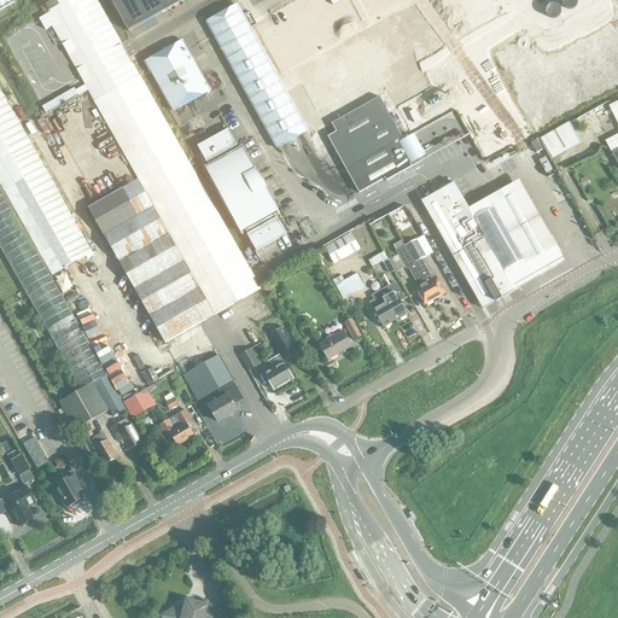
[(0,0),(0,11),(16,3),(13,0),(0,0)]
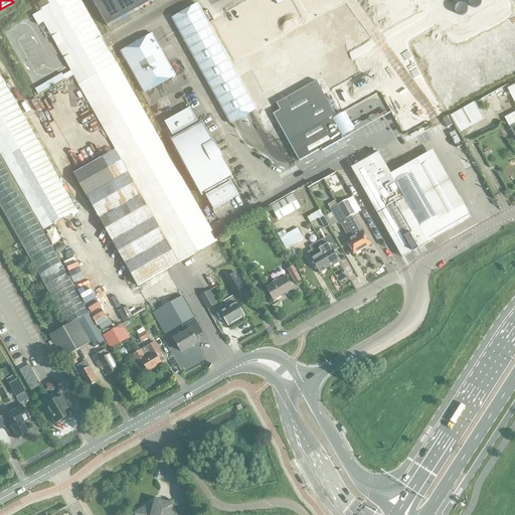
[(44,0),(33,6),(37,13),(32,16),(37,25),(42,22),(64,60),(68,66),(115,150),(179,263),(217,240),(212,232),(105,42),(80,0),(44,0)]
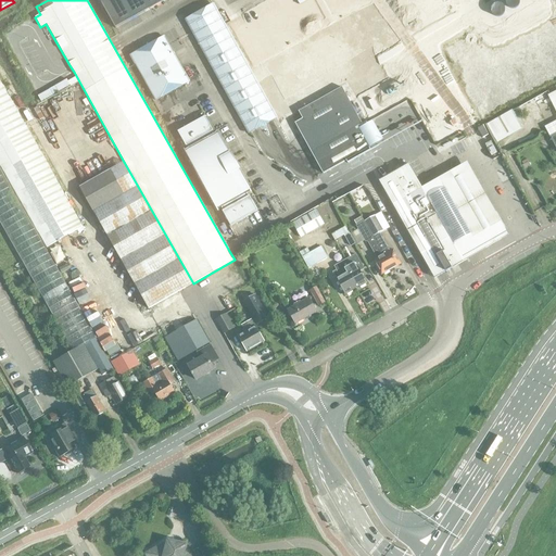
[(99,0),(116,28),(166,0),(99,0)]
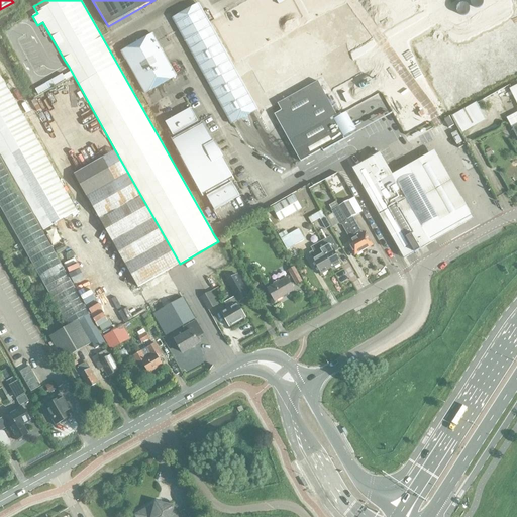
[(280,0),(233,26),(269,90),(325,59),(321,52),(413,0),(280,0)]
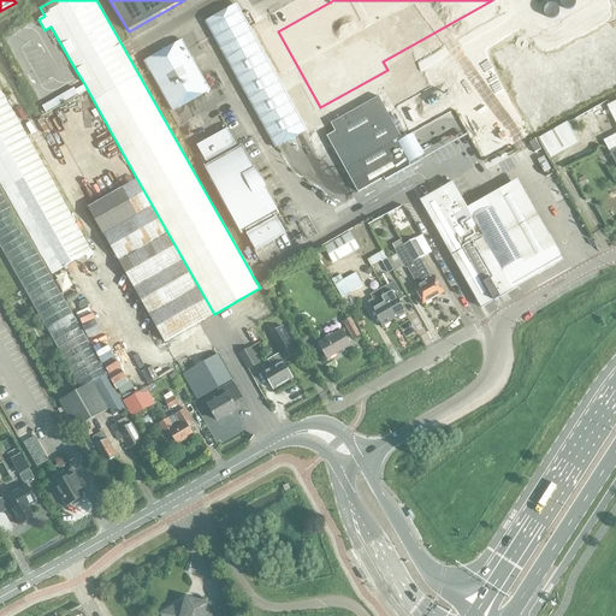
[(232,6),(202,24),(276,149),(297,136),(306,131),(232,6)]
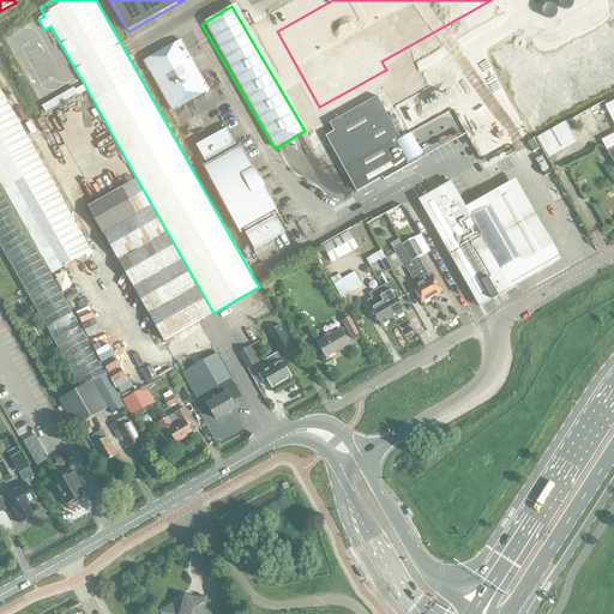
[(173,112),(209,91),(180,41),(144,61),(173,112)]
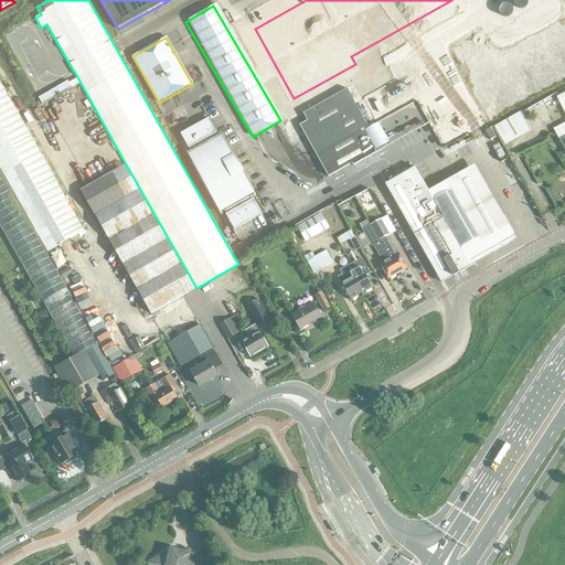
[(0,82),(0,167),(48,252),(84,231),(0,82)]
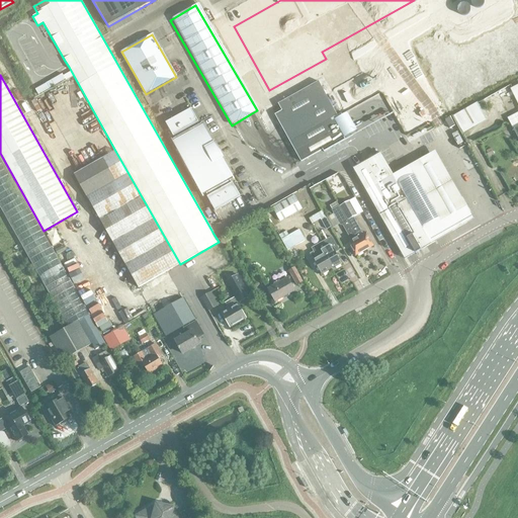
[(336,105),(333,107),(319,81),(278,103),(282,110),(275,114),(293,149),(300,162),(323,150),(324,152),(345,140),(337,125),(334,118),(341,114),(336,105)]
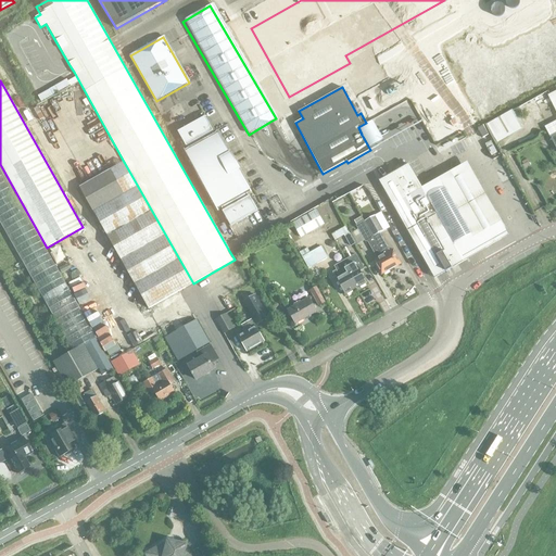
[(520,130),(510,113),(488,126),(497,143),(520,130)]
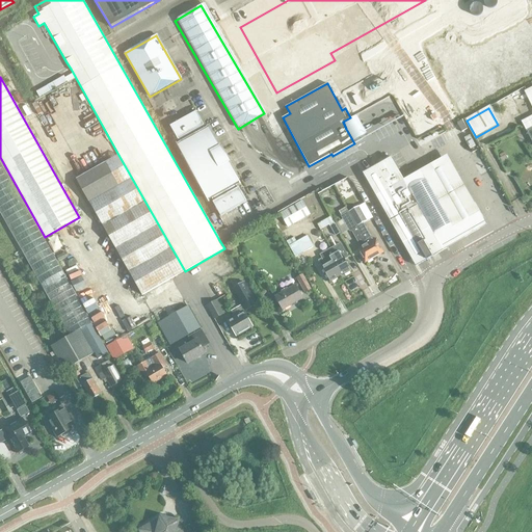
[(179,139),(181,143),(177,145),(208,200),(211,197),(214,202),(213,202),(220,216),(246,202),(239,187),(238,188),(236,184),(240,182),(209,128),(206,130),(204,126),(205,126),(196,111),(170,126),(178,140),(179,139)]
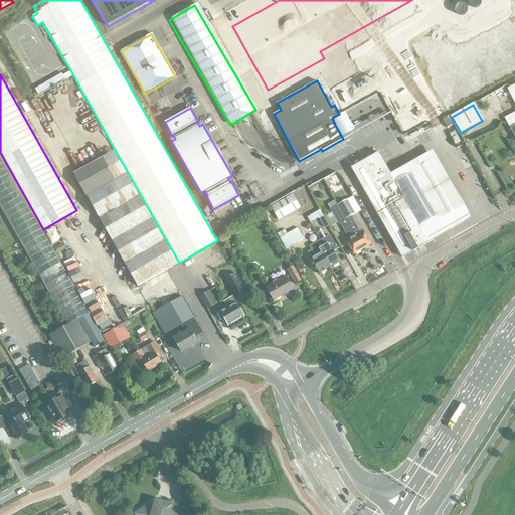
[(450,134),(455,144),(461,142),(455,131),(450,134)]
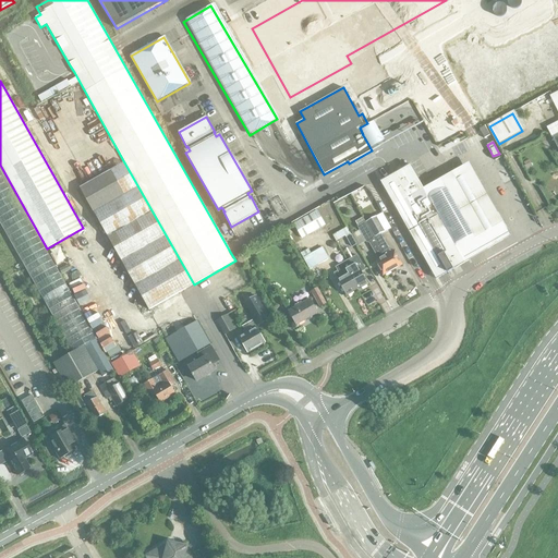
[(469,160),(423,186),(438,214),(431,218),(458,266),(512,235),(469,160)]
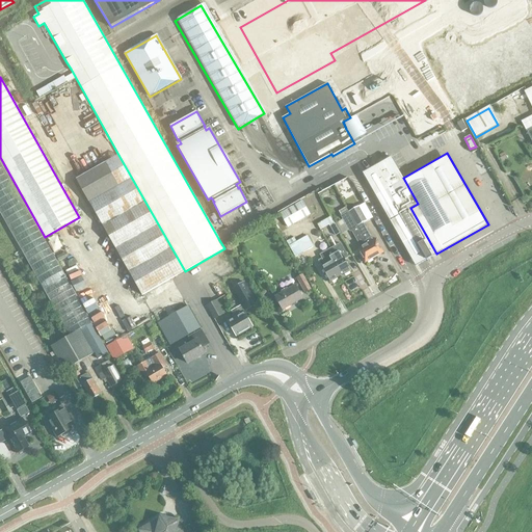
[(142,295),(171,278),(185,271),(118,155),(76,179),(142,295)]
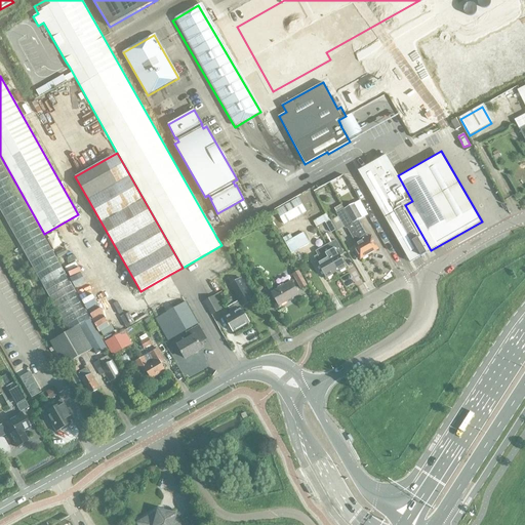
[(0,210),(68,332),(90,319),(91,319),(0,158),(0,210)]
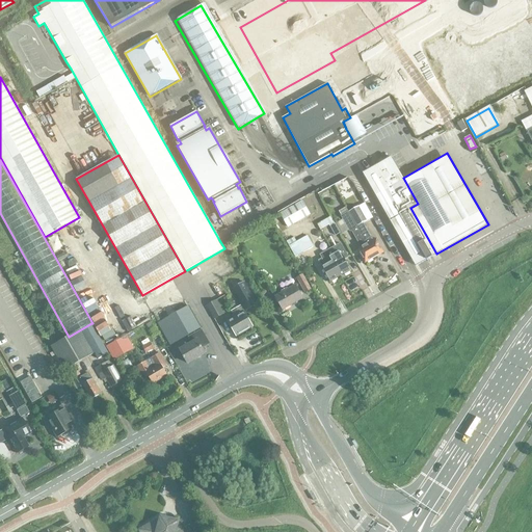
[(403,178),(394,162),(387,166),(382,168),(379,163),(374,166),(365,171),(363,173),(416,266),(418,265),(426,260),(430,258),(432,257),(436,254),(410,208),(418,204),(403,178)]
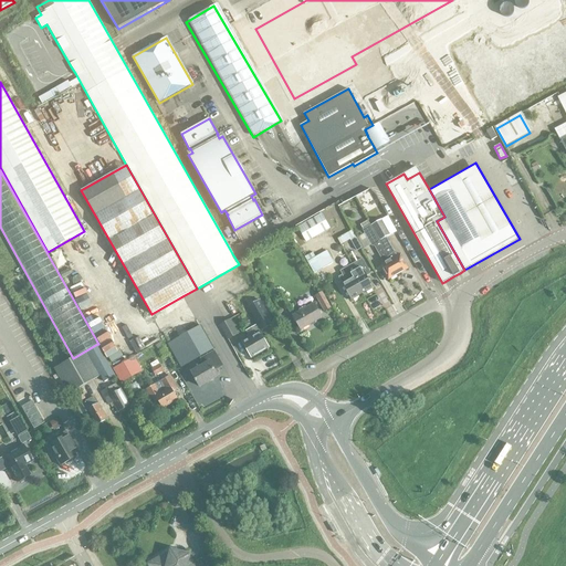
[(304,240),(327,226),(318,211),(295,224),(304,240)]
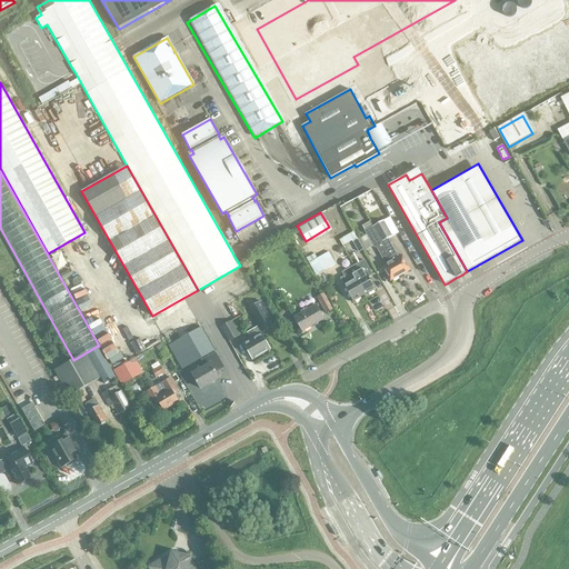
[(382,242),(388,239),(399,232),(390,217),(373,227),(382,242)]
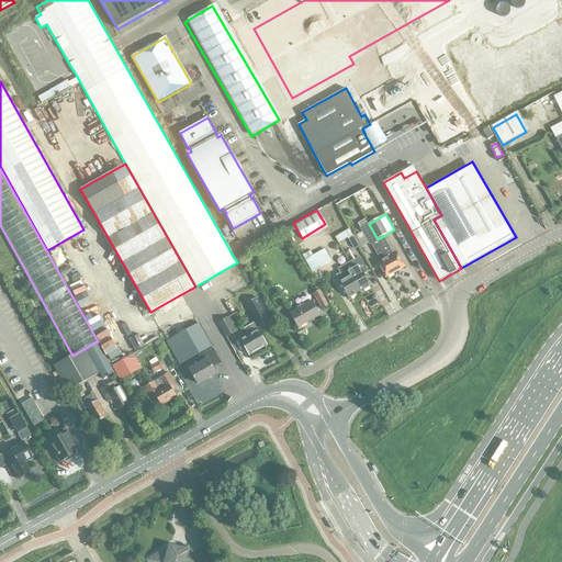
[(360,228),(362,232),(356,236),(361,245),(362,246),(369,243),(369,244),(371,243),(378,239),(369,224),(361,227),(360,228)]
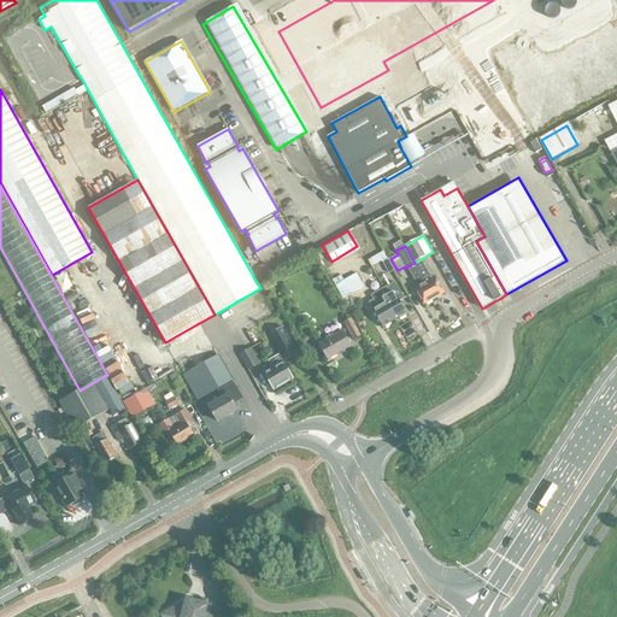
[(370,258),(372,264),(388,258),(386,251),(370,258)]
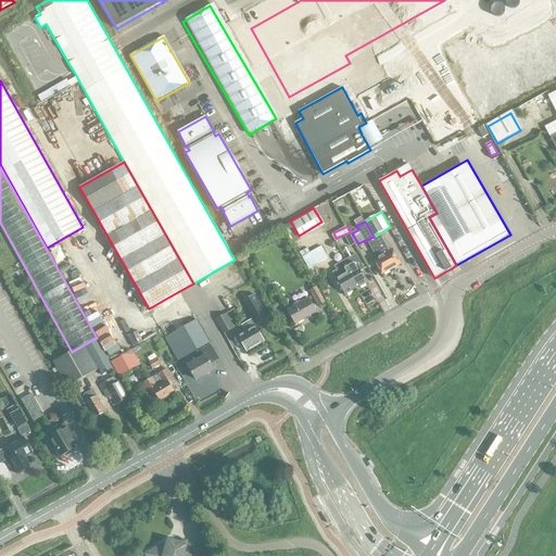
[(350,234),(345,237),(351,247),(355,243),(350,234)]
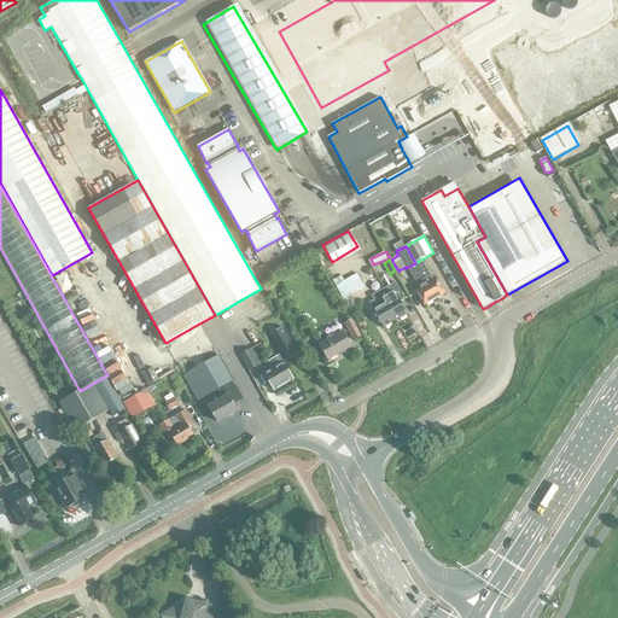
[(415,263),(435,299),(447,293),(437,278),(432,280),(430,278),(431,277),(421,260),(415,263)]
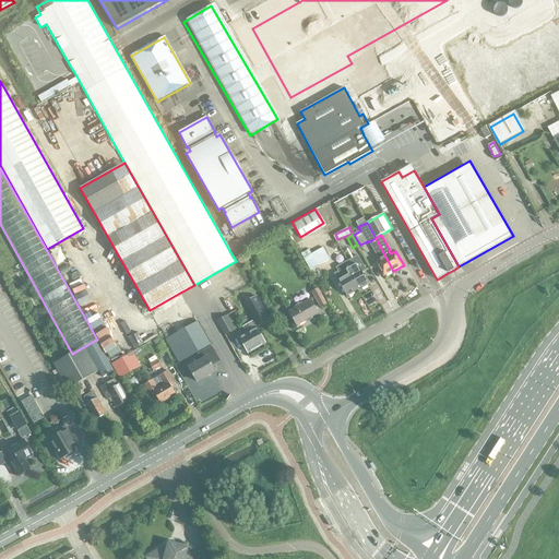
[(381,259),(376,262),(383,276),(393,271),(376,238),(369,241),(377,256),(379,254),(381,259)]
